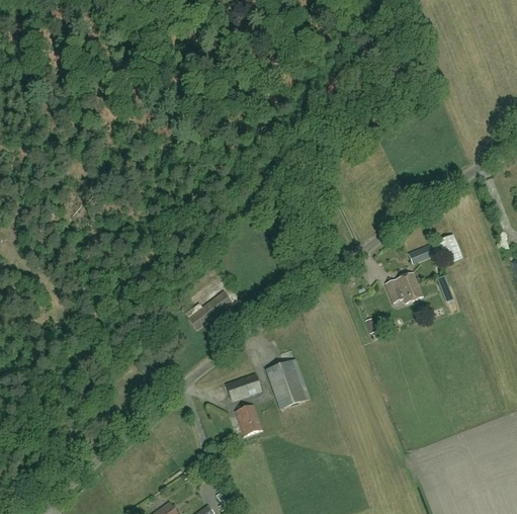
[(452,232),(436,239),(446,262),(462,255),(452,232)]
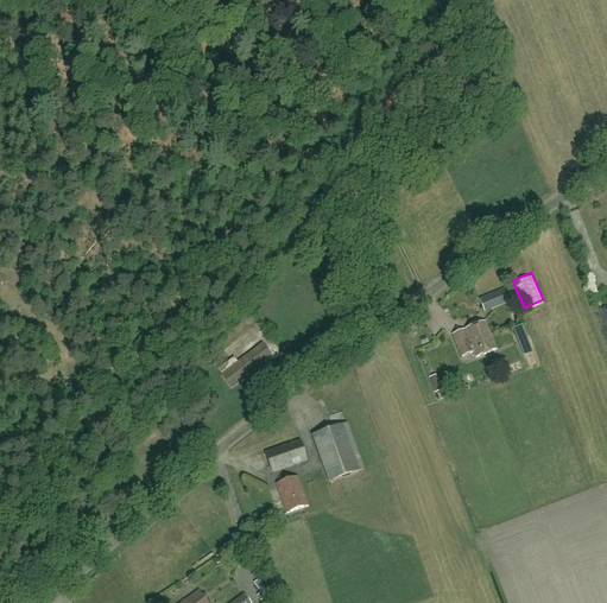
[(506,284),(478,296),(482,308),(511,296),(506,284)]
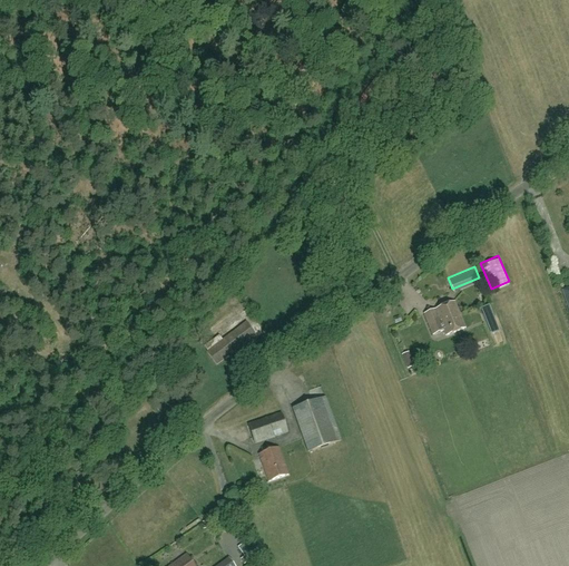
[(432,331),(443,327),(444,331),(464,323),(453,298),(423,310),(432,331)]
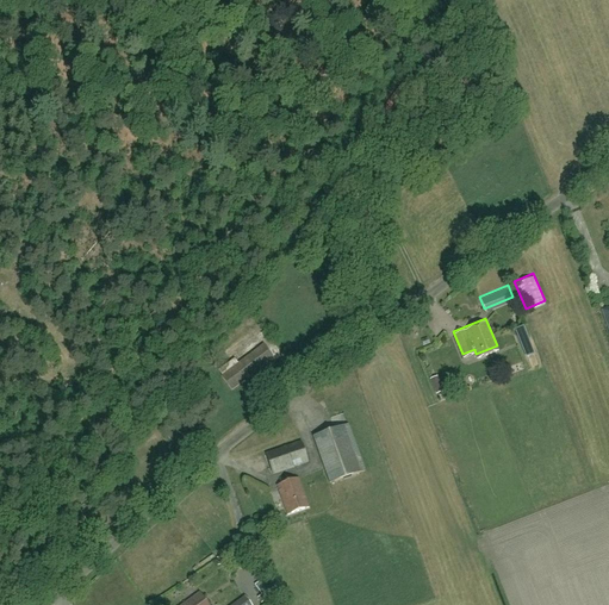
[(515,324),(523,345),(527,353),(533,350),(522,322),(515,324)]
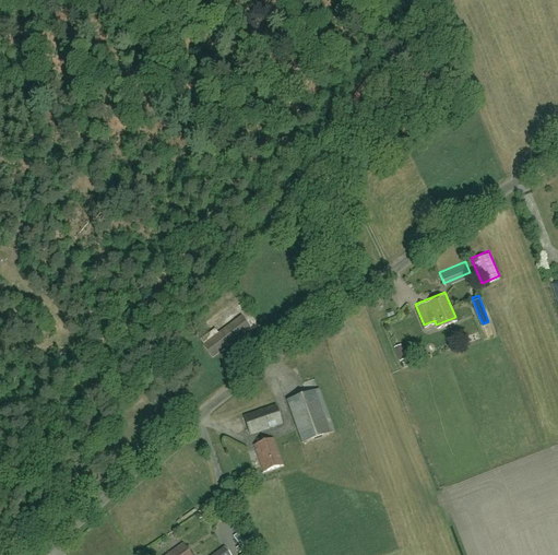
[(212,354),(242,330),(245,333),(252,328),(240,313),(202,341),(212,354)]
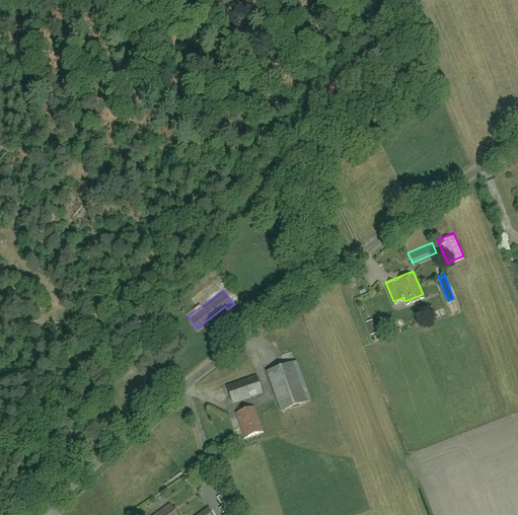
[(309,396),(296,358),(266,369),(279,408),(309,396)]
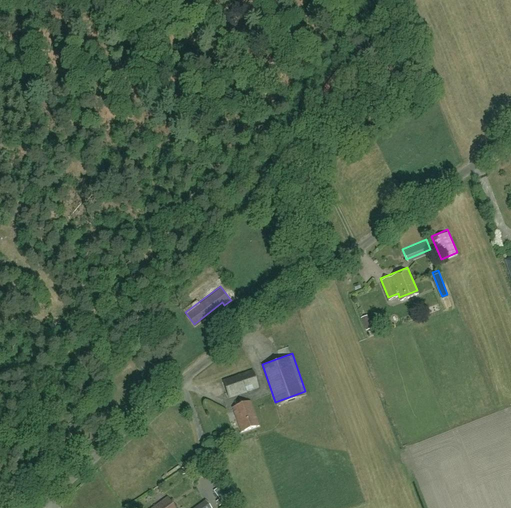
[(251,367),(222,377),(228,395),(257,384),(251,367)]
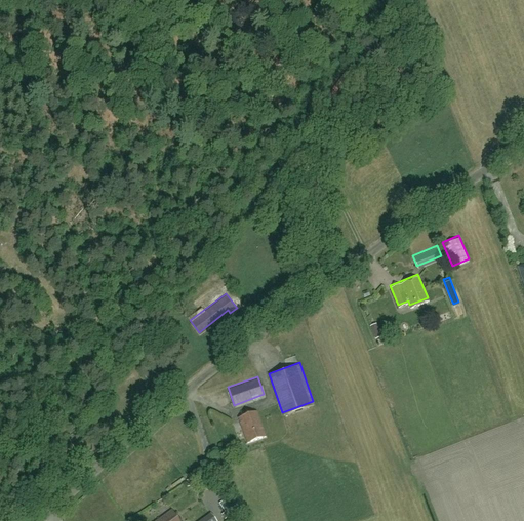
[(256,408),(238,414),(246,440),(265,433),(256,408)]
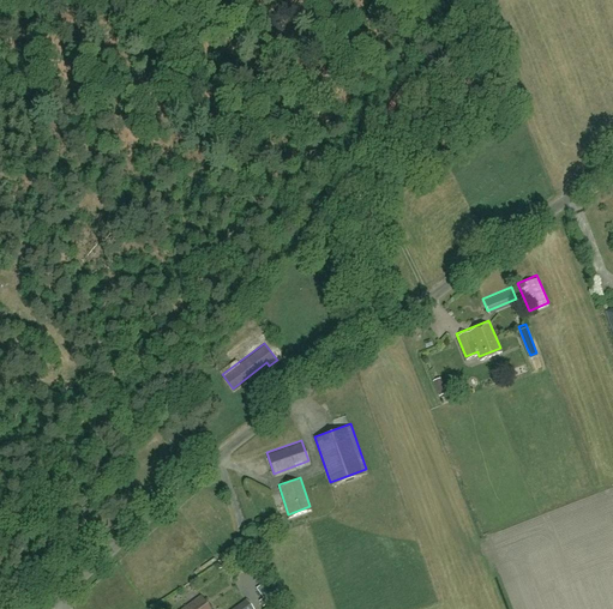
[(176,608),(211,608),(199,592),(176,608)]
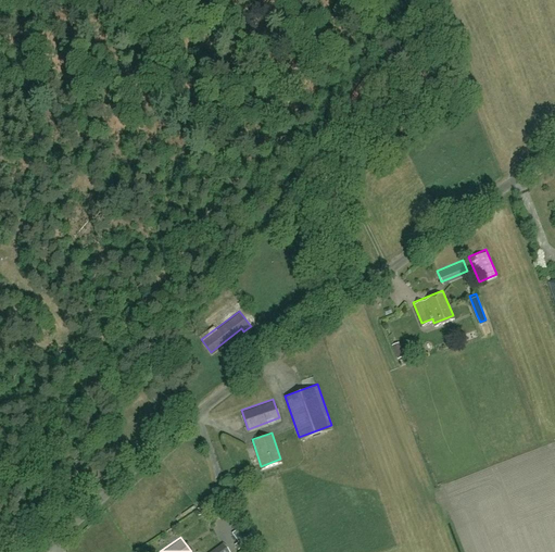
[(227,551),(230,551),(222,540),(204,551),(227,551)]
